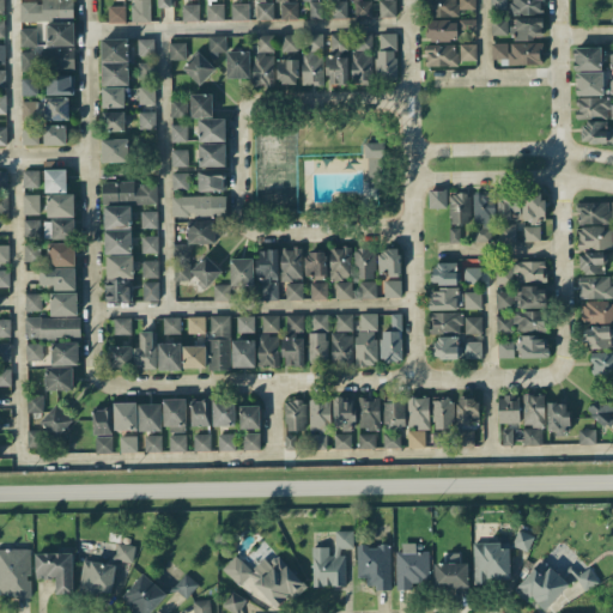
[(19,1),(20,19),(74,19),(73,0),(41,0),(42,1),(19,1)]
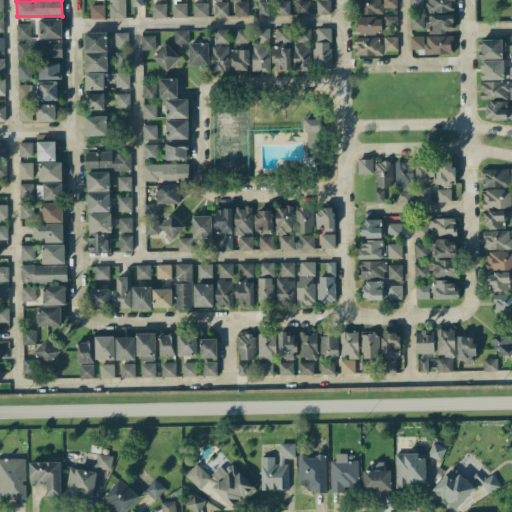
[(109,0),(110,18),(124,18),(124,0),(109,0)]
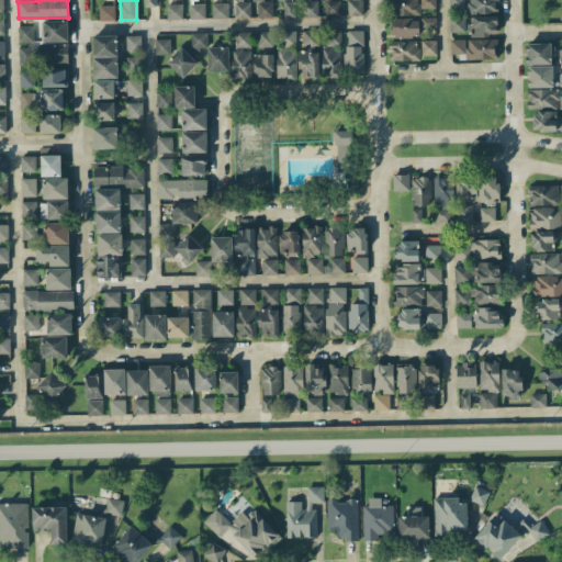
[(234,0),(235,18),(251,18),(250,0),(234,0)]
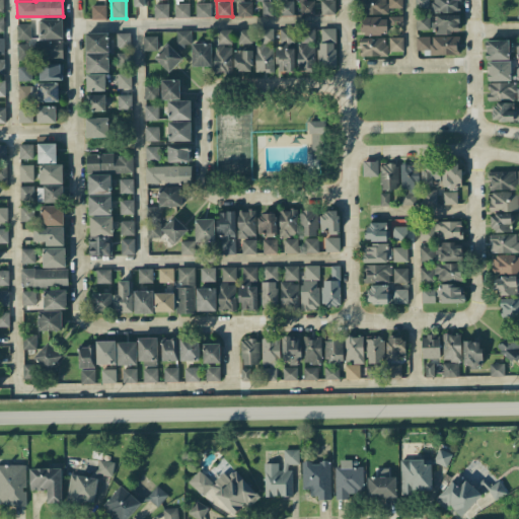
[(262,15),(273,15),(274,2),(272,2),(271,0),(253,0),(254,0),(263,1),(262,15)]
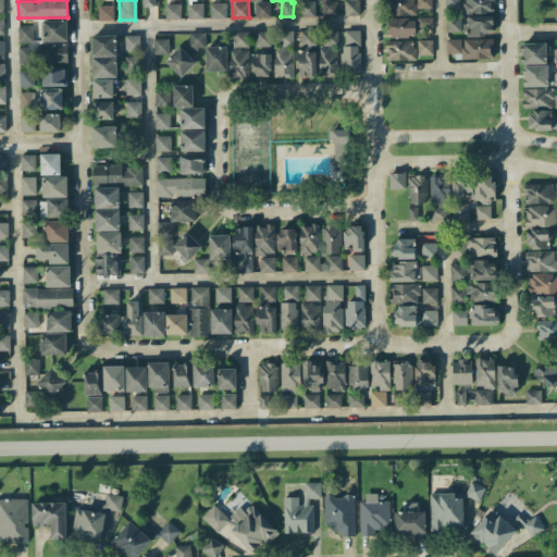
[(314,0),(299,0),(299,16),(316,16),(314,0)]
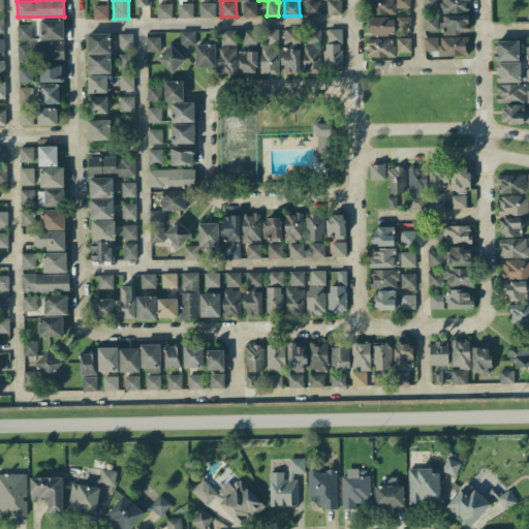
[(327,0),(327,13),(340,14),(340,0),(327,0)]
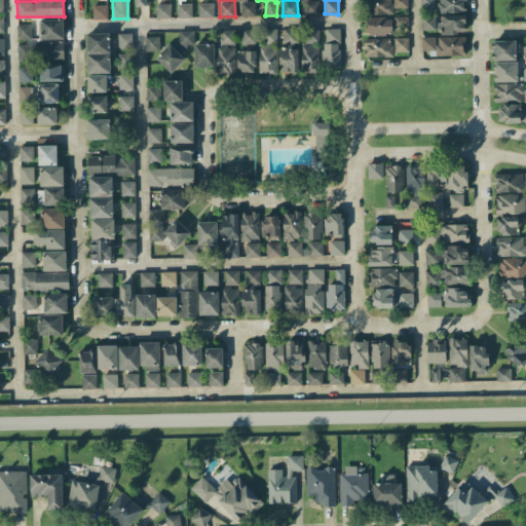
[(365,0),(366,13),(393,13),(393,7),(408,7),(407,0),(365,0)]
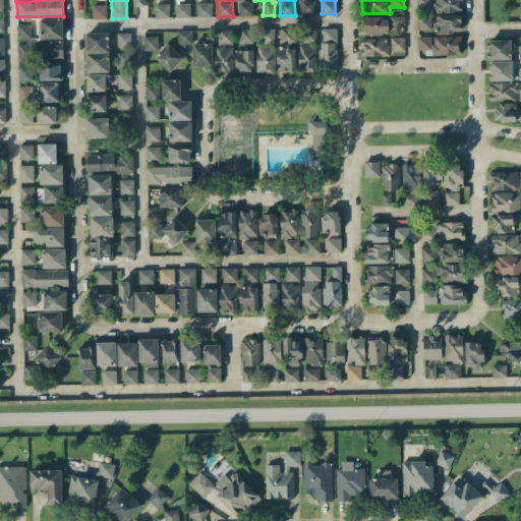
[(416,0),(416,8),(431,8),(430,0),(416,0)]
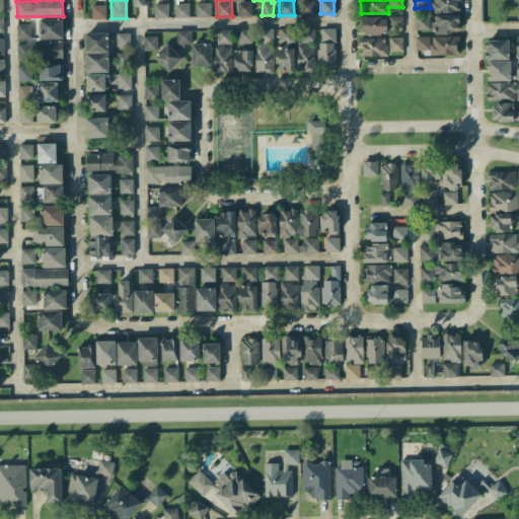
[(432,0),(432,11),(459,12),(459,0),(432,0)]
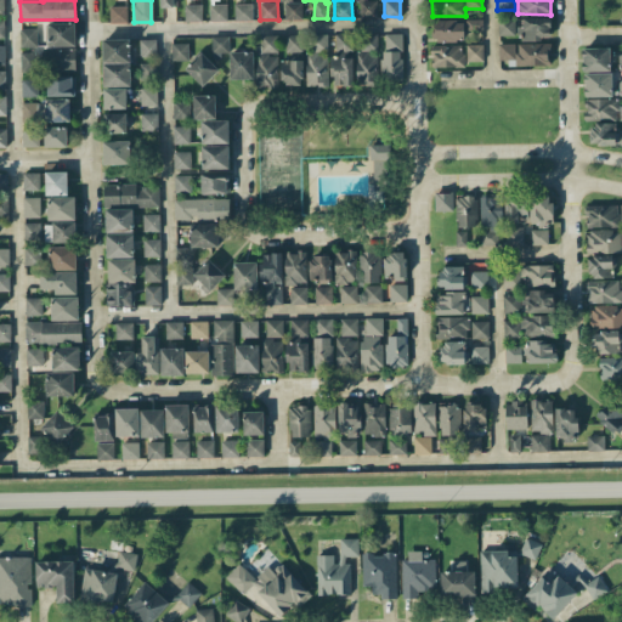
[(286,20),(303,18),(301,1),(284,3),(286,20)]
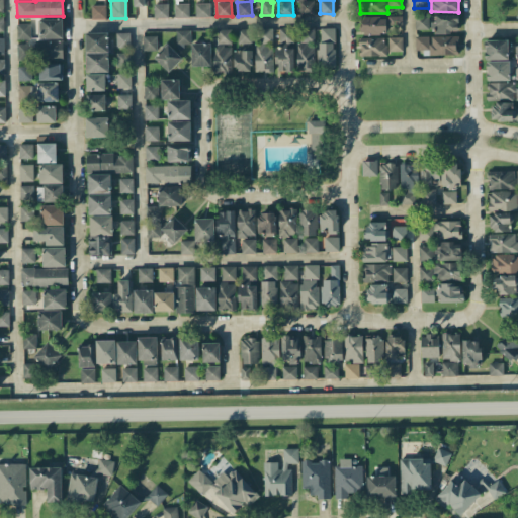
[(210,16),(210,2),(195,3),(195,16),(210,16)]
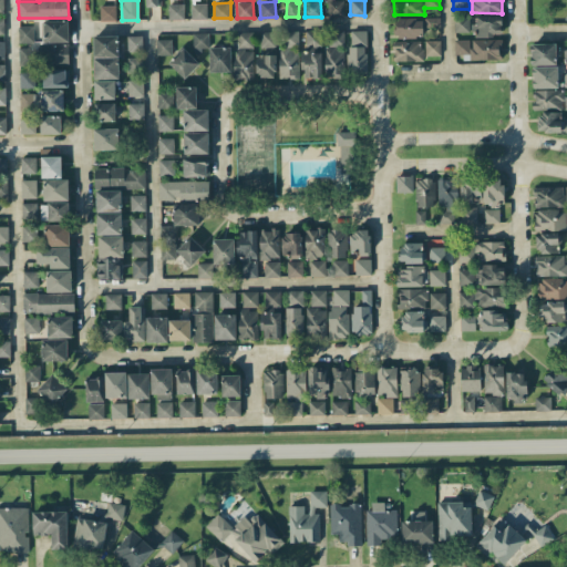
[(184,3),(168,3),(168,19),(184,19),(184,3)]
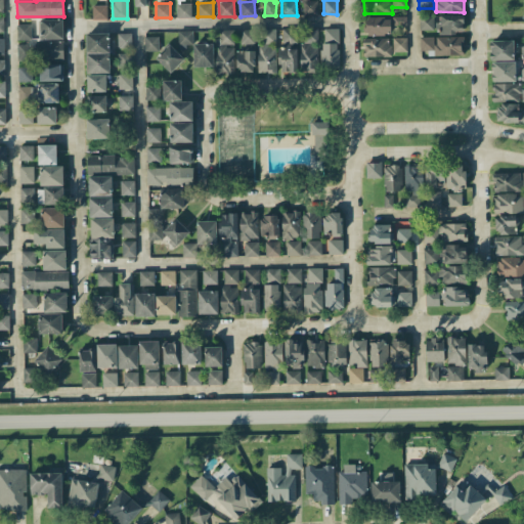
[(176,16),(191,16),(191,3),(176,3),(176,16)]
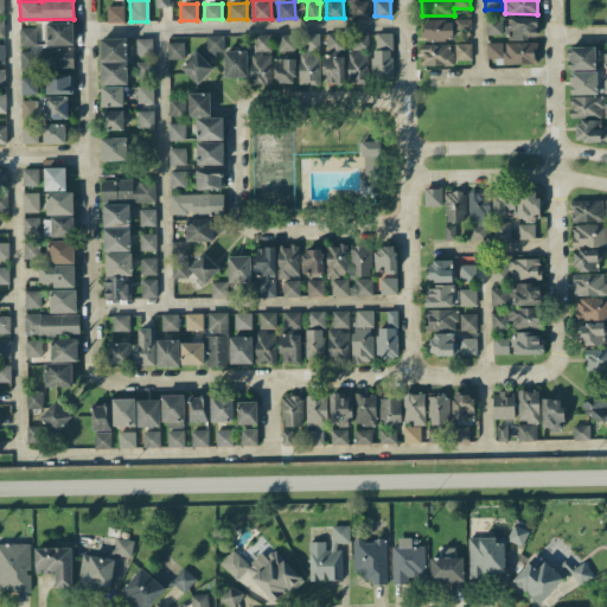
[(123,5),(107,6),(108,21),(125,21),(123,5)]
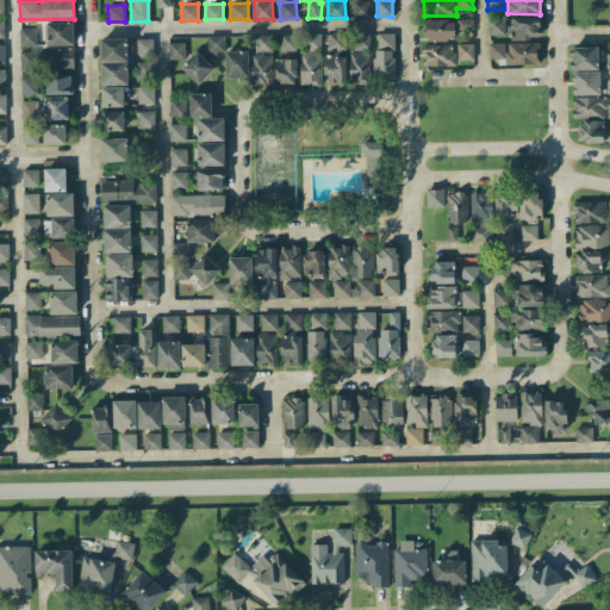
[(510,18),(511,38),(541,37),(540,17),(510,18)]
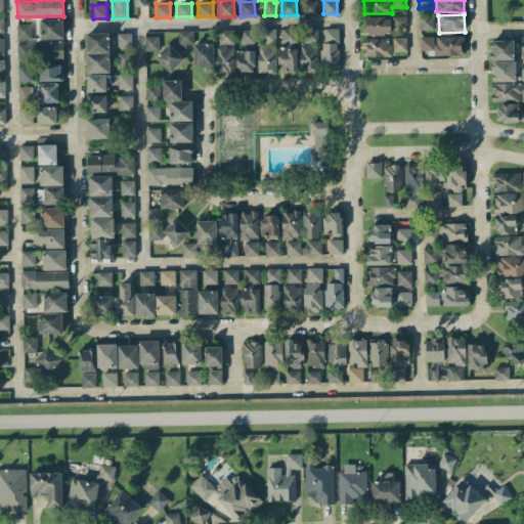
[(420,30),(434,30),(434,15),(420,16),(420,30)]
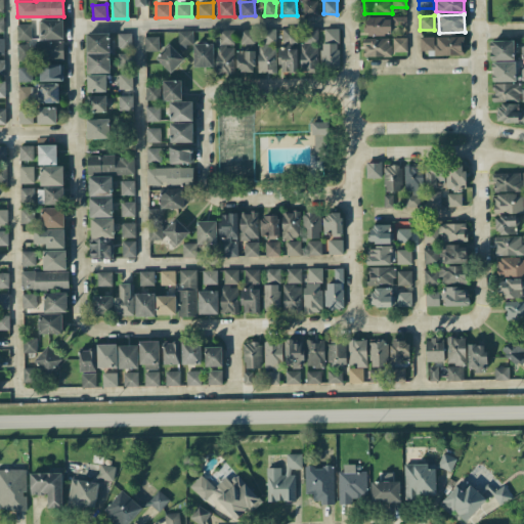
[(406,16),(365,17),(365,35),(394,34),(394,26),(407,25),(406,16)]
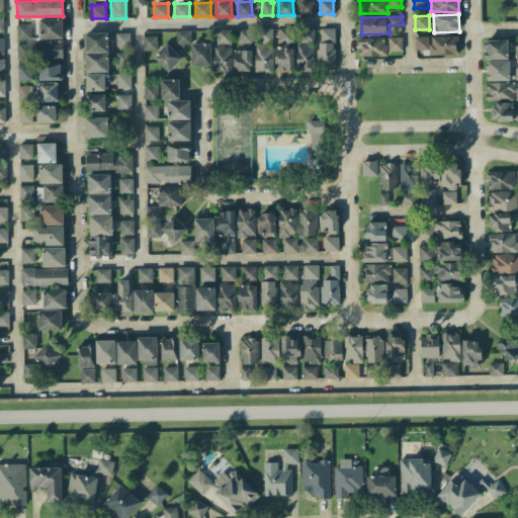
[(63,18),(39,19),(40,38),(63,37),(63,18)]
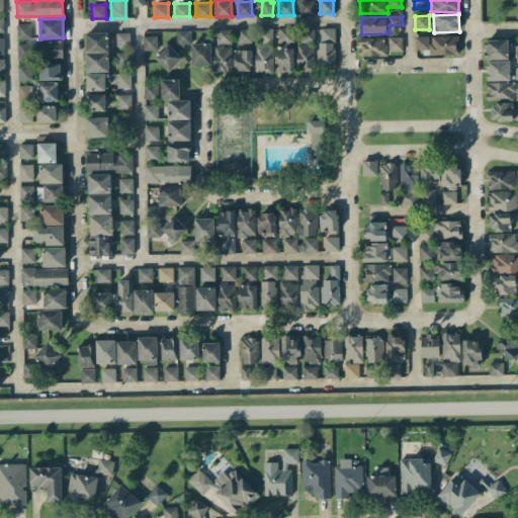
[(30,23),(17,23),(17,38),(31,38),(30,23)]
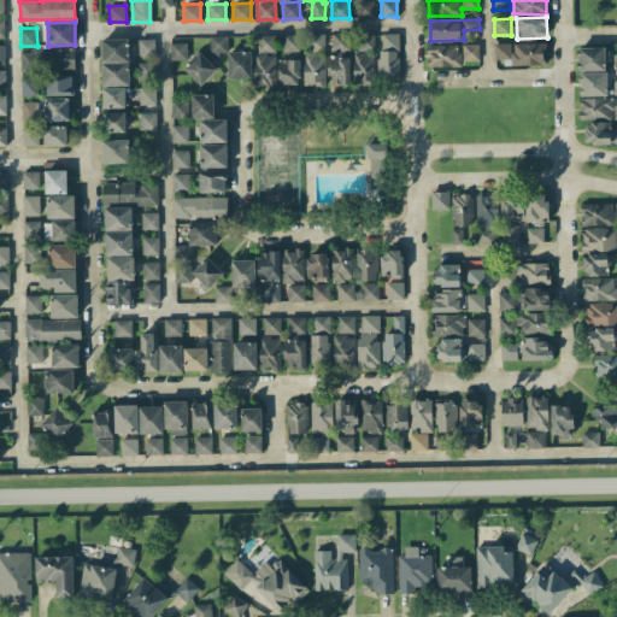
[(333,50),(352,51),(352,34),(333,33),(333,50)]
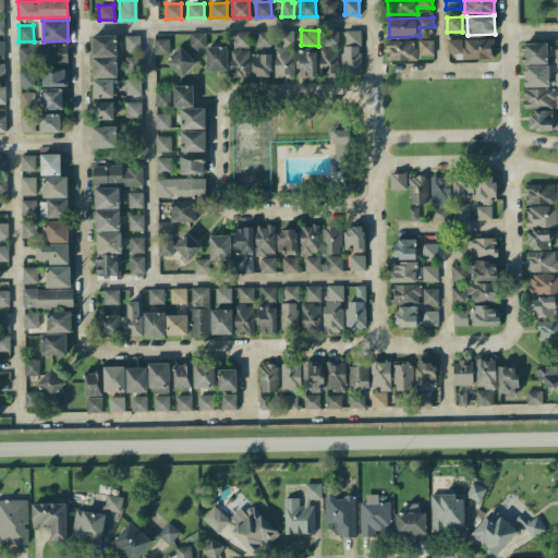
[(338,29),(323,29),(324,45),(319,46),(319,75),(339,74),(338,29)]
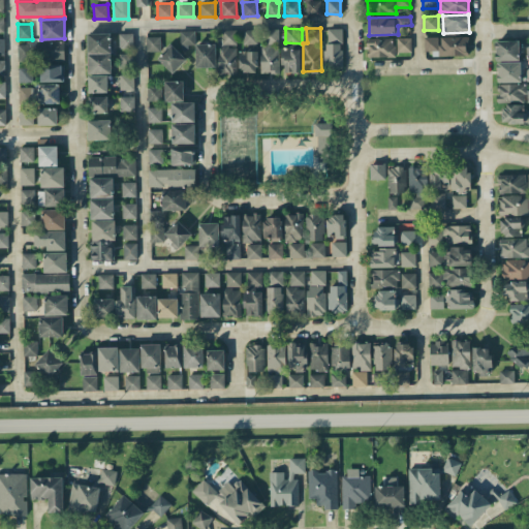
[(243,43),(257,43),(257,29),(243,29),(243,43)]
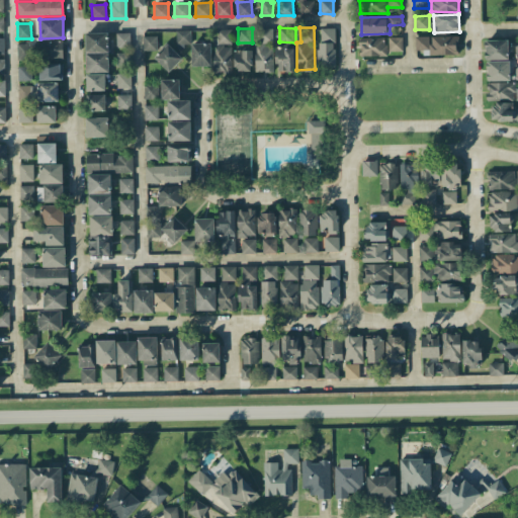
[(273,42),(273,28),(260,28),(260,42),(273,42)]
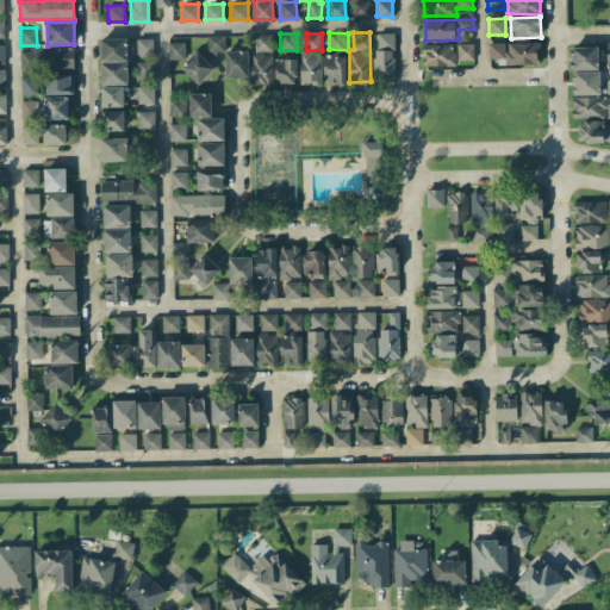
[(394,33),(375,33),(375,79),(394,78),(394,33)]
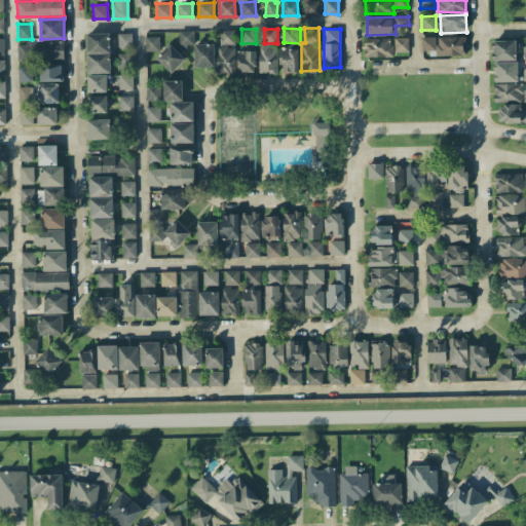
[(193,30),(179,31),(179,44),(193,44),(193,30)]
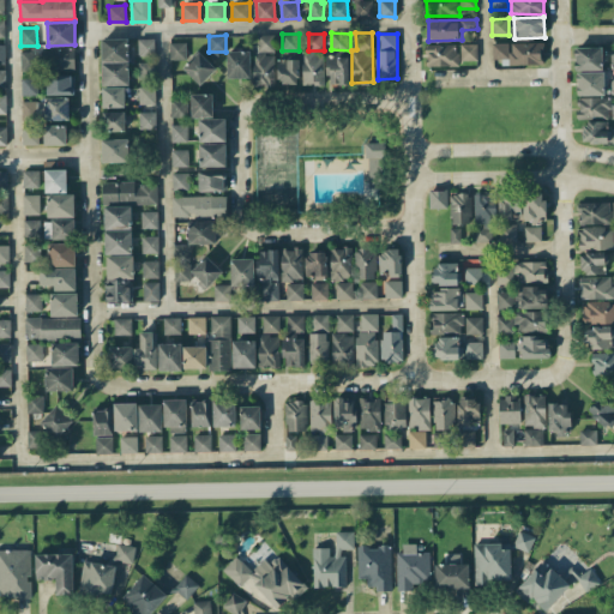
[(258,52),(253,52),(253,86),(275,86),(274,35),(257,35),(258,52)]
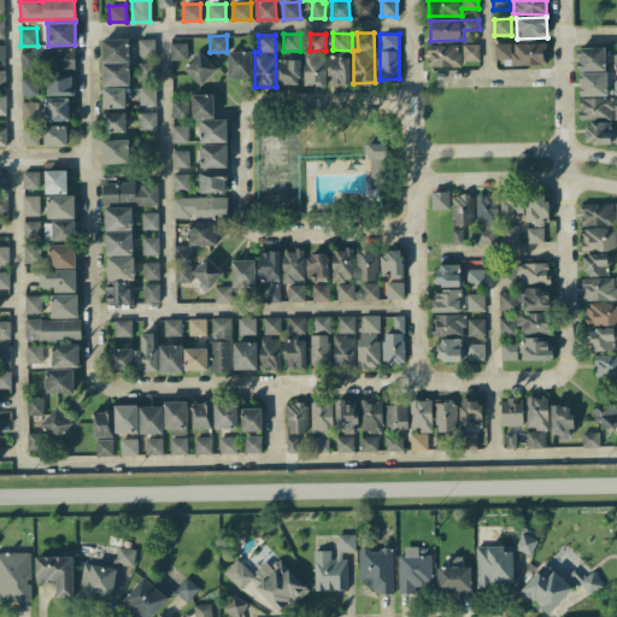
[(128,86),(129,39),(103,39),(101,86),(128,86)]
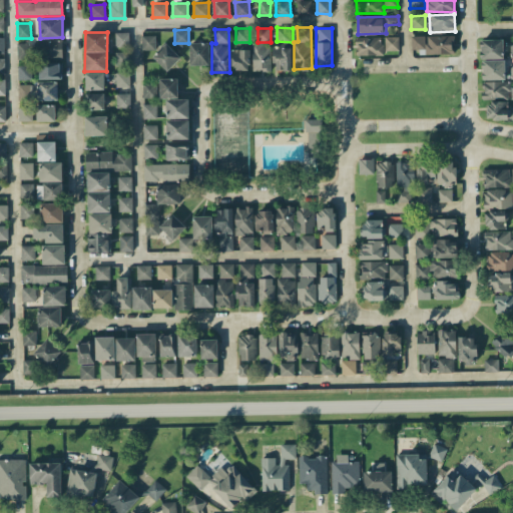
[(115,32),(115,46),(128,46),(129,32),(115,32)]
